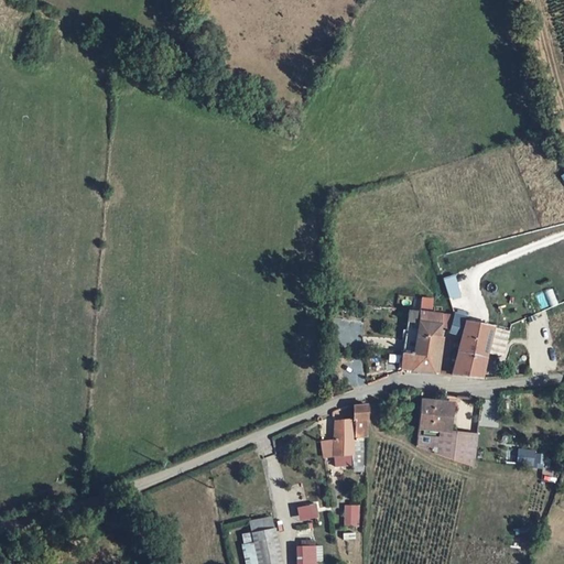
[(448,297),(459,295),(455,274),(444,278),(448,297)]
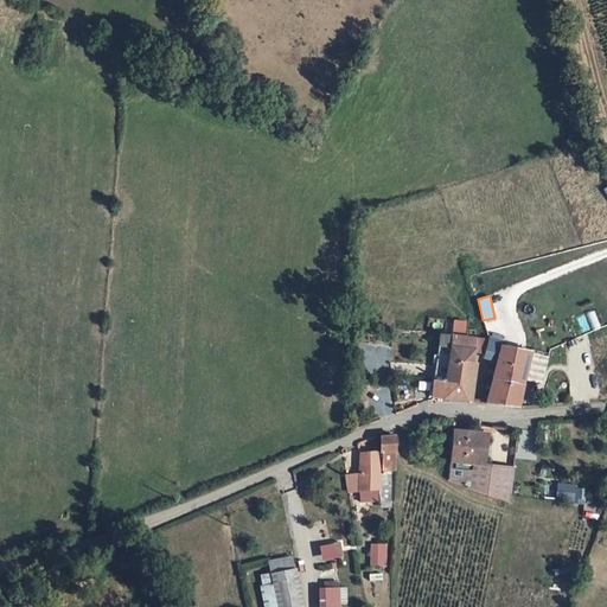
[(434,396),(471,398),(477,321),(460,319),(459,330),(452,328),(452,332),(442,332),(443,344),(451,346),(449,379),(435,378),(434,396)]
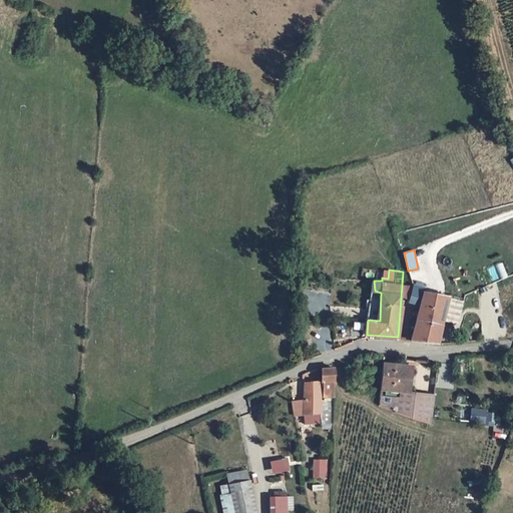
[(432,283),(417,281),(415,294),(423,294),(413,339),(440,343),(448,301),(440,299),(440,295),(432,294),(432,283)]
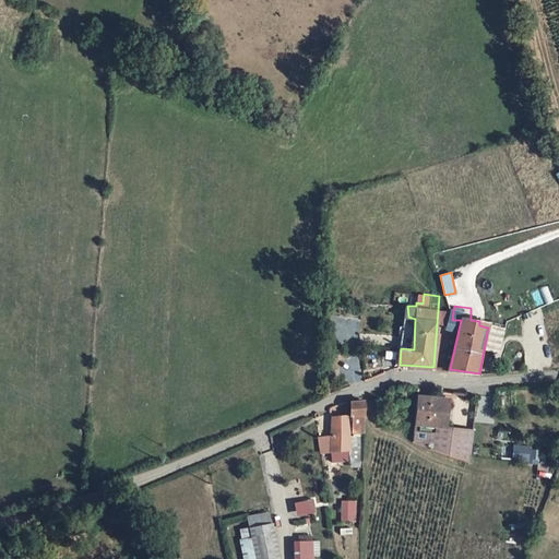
[(488,339),(499,342),(503,330),(491,326),(488,339)]
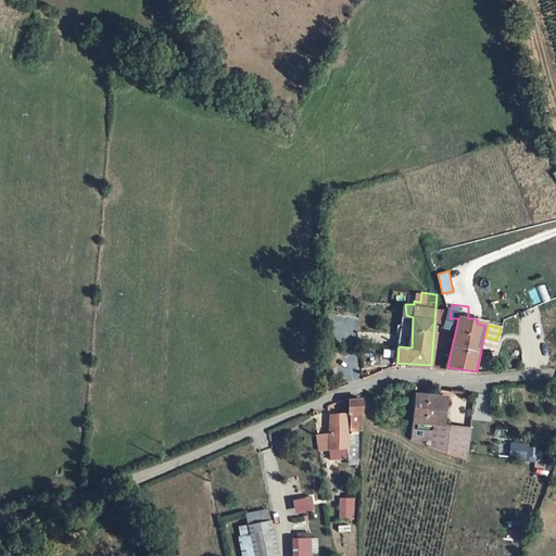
[(478,404),(488,404),(488,395),(478,394),(478,404)]
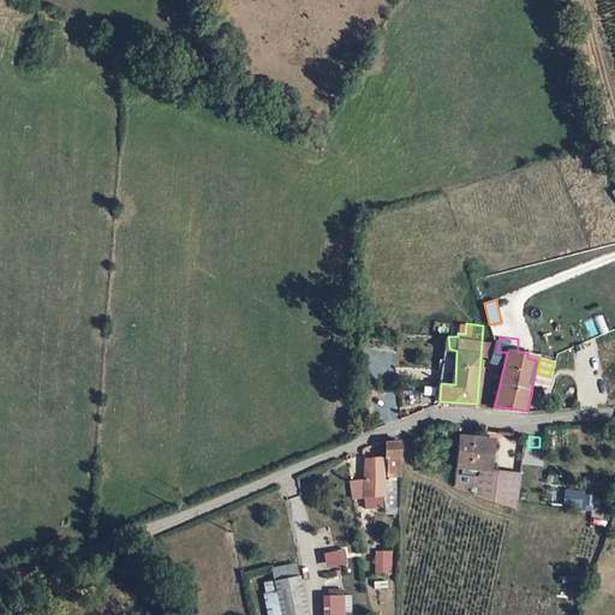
[(487,451),(489,441),(461,437),(458,466),(478,470),(483,470),(485,464),(489,465),(493,452),(487,451)]
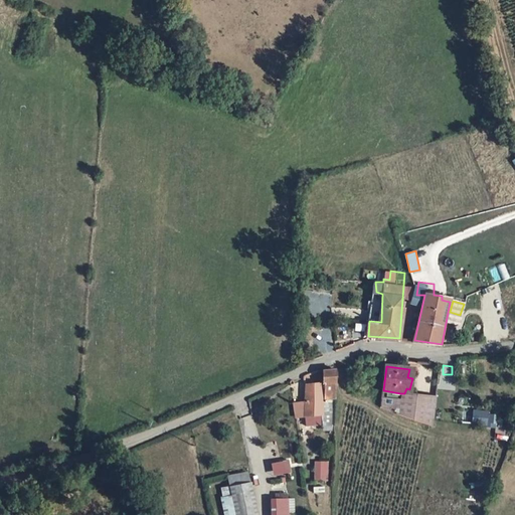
[(398,413),(400,393),(383,390),(381,408),(398,413)]
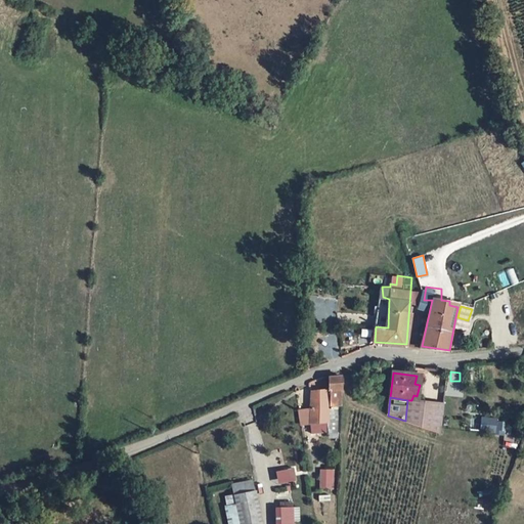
[(411,400),(407,400),(405,421),(438,430),(441,421),(444,405),(411,400)]
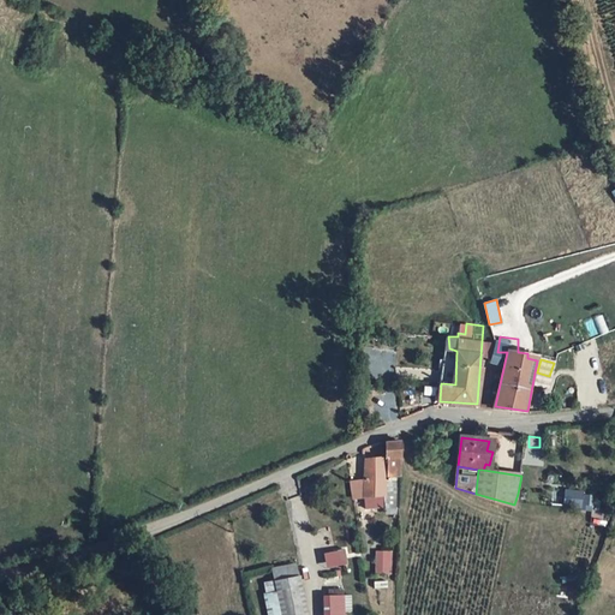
[(384,509),(394,508),(395,476),(386,476),(387,495),(384,496),(384,509)]
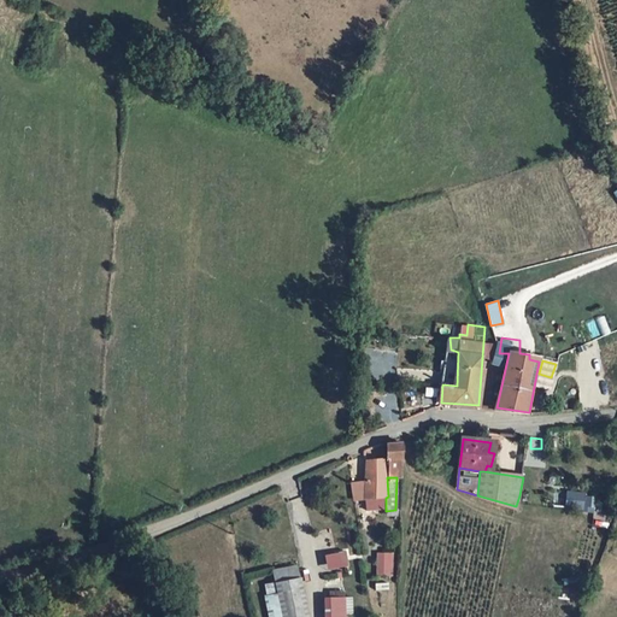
[(565,491),(565,505),(585,505),(585,492),(565,491)]
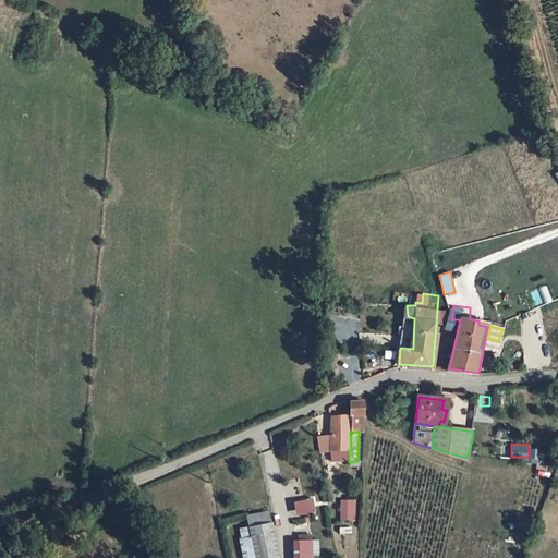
[(293,501),(295,516),(314,513),(313,499),(293,501)]
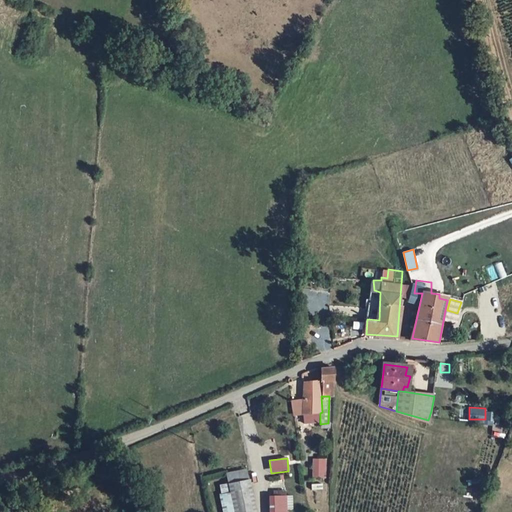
[(327,459),(312,458),(312,477),(326,478),(327,459)]
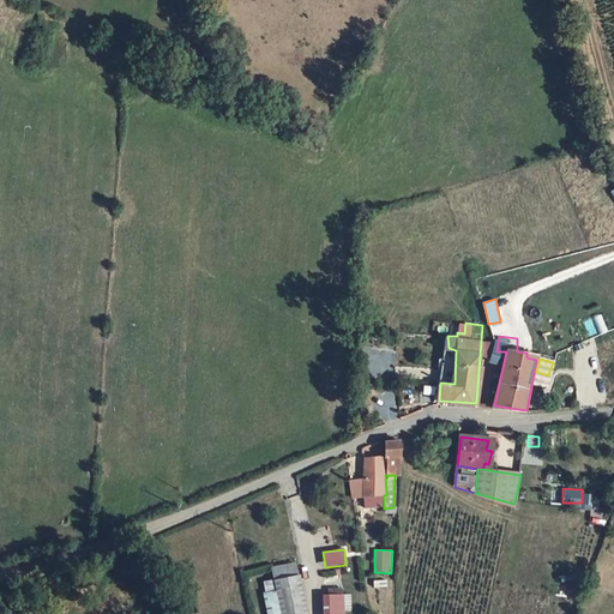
[(262,581),(266,613),(307,613),(299,561),(271,566),(274,579),(262,581)]
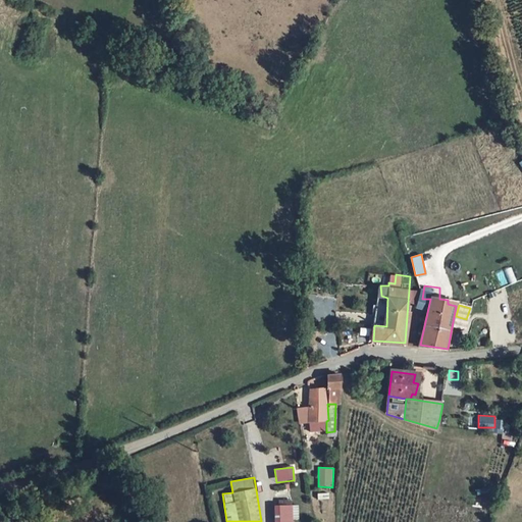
[(299,504),(273,505),(273,521),(294,521),(294,520),(299,520),(299,504)]
